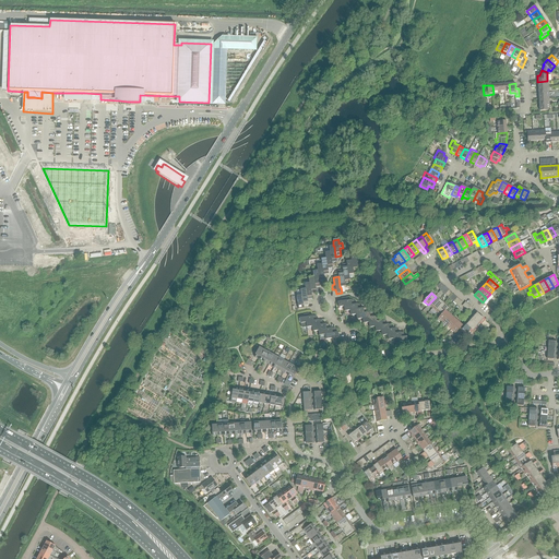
[(439,300),(436,297),(428,305),(432,308),(439,300)]
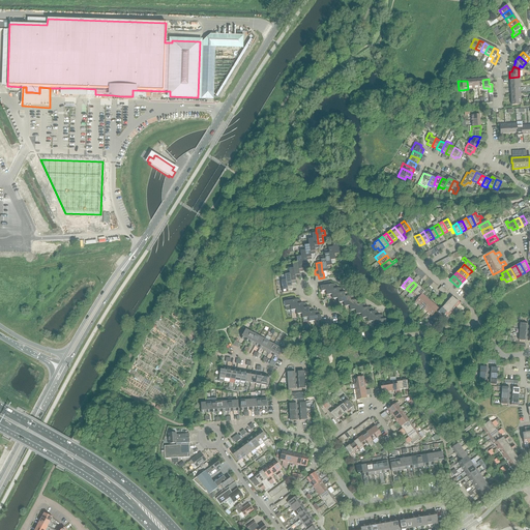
[(335,289),(335,284),(328,285),(328,283),(323,283),(324,286),(321,286),(320,286),(321,291),(326,291),(325,290),(335,289)]
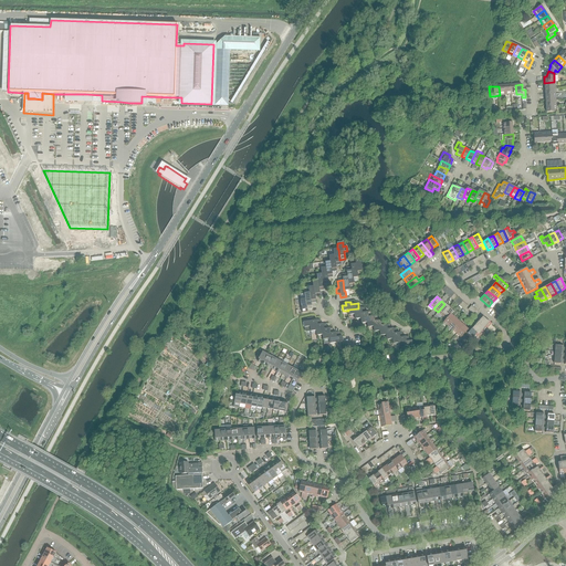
[(438,312),(442,316),(449,307),(444,304),(438,312)]
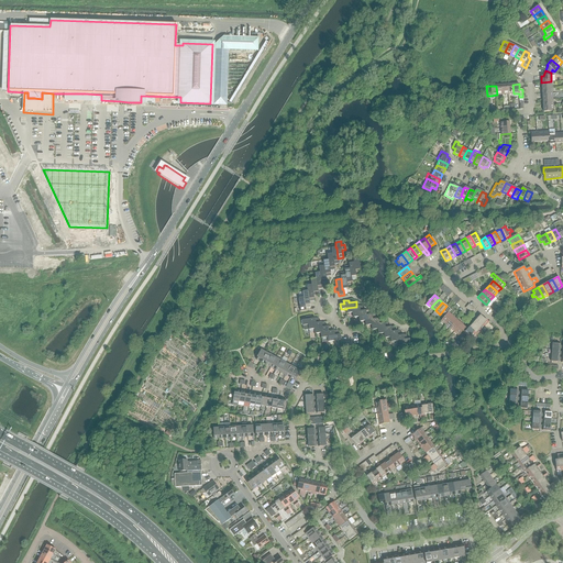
[(451,310),(446,306),(440,315),(443,318),(449,312),(449,313),(451,310)]
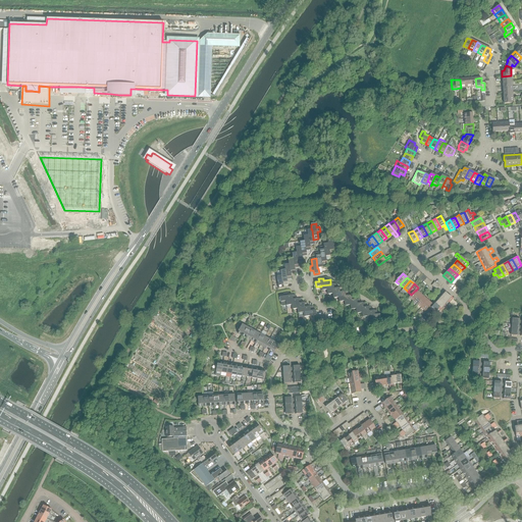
[(409,298),(413,301),(420,294),(416,291),(416,290),(411,295),(409,298)]
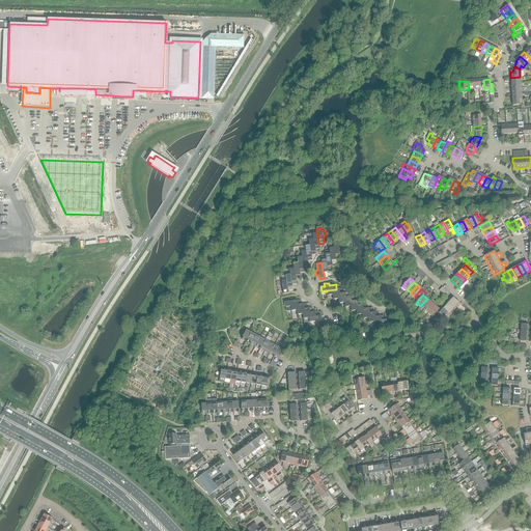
[(452,297),(449,301),(457,308),(460,304),(452,297)]
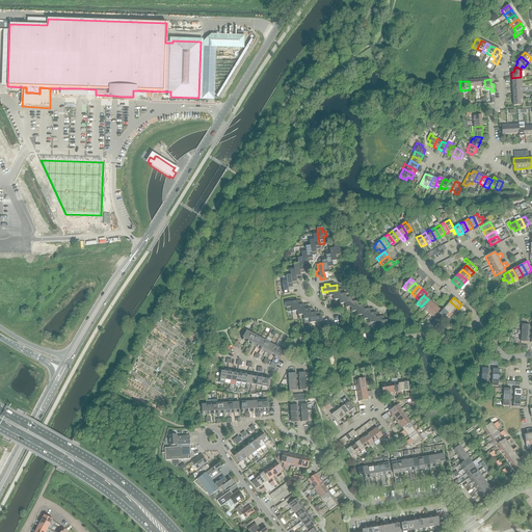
[(301,306),(301,304),(300,300),(294,301),(293,298),(289,299),(289,302),(285,302),(286,308),(291,307),(301,306)]
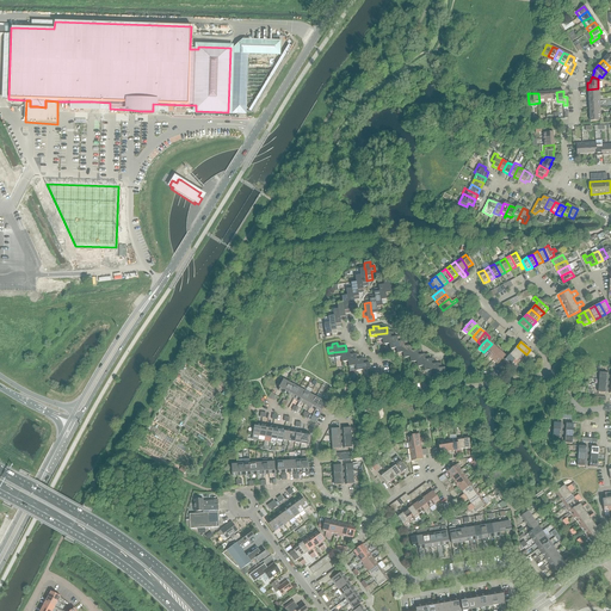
[(495,347),(492,344),(483,352),(488,357),(495,347)]
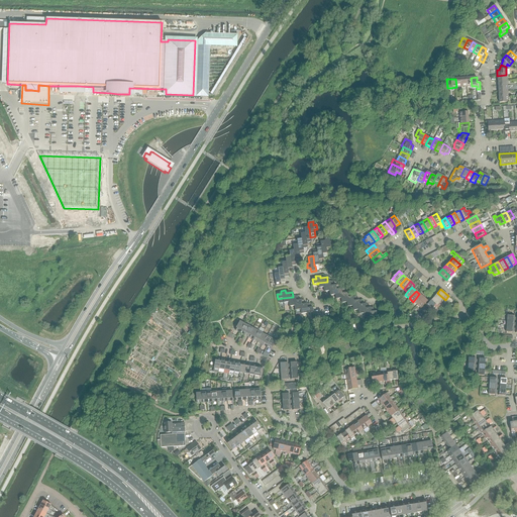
[(434,297),(441,304),(445,300),(437,293),(434,297)]
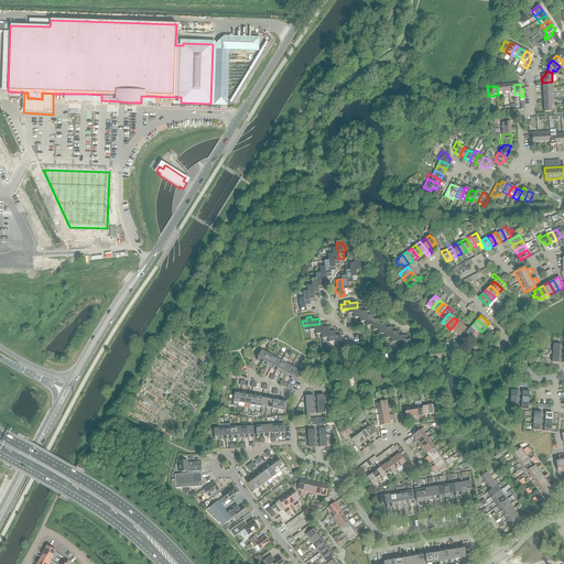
[(451,329),(455,333),(462,324),(457,321),(451,329)]
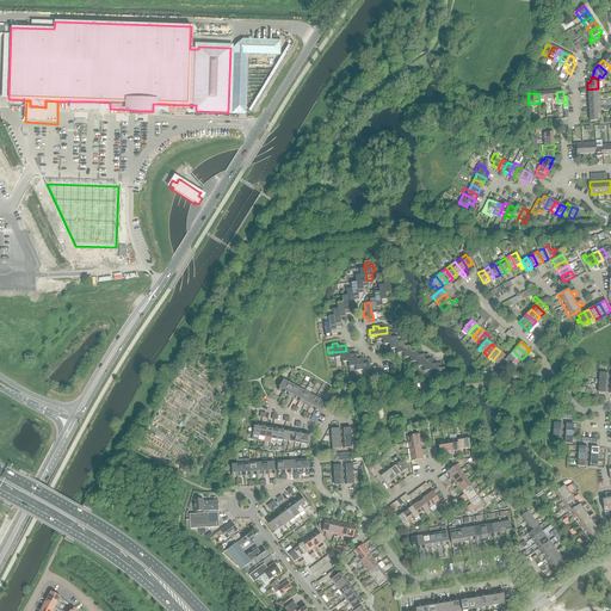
[(505,356),(500,351),(493,360),(498,365),(505,356)]
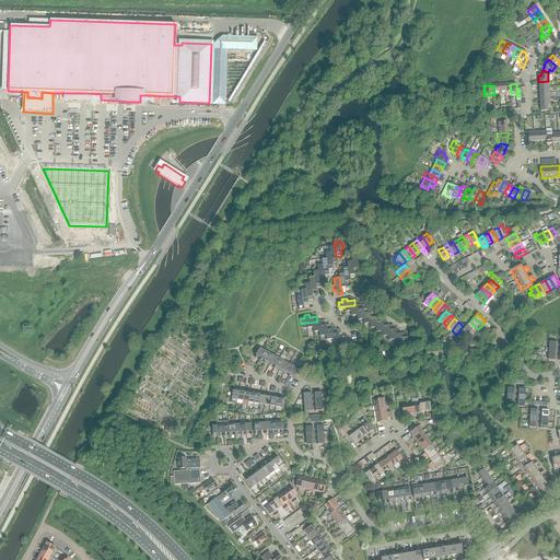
[(470,322),(466,326),(475,334),(478,329),(470,322)]
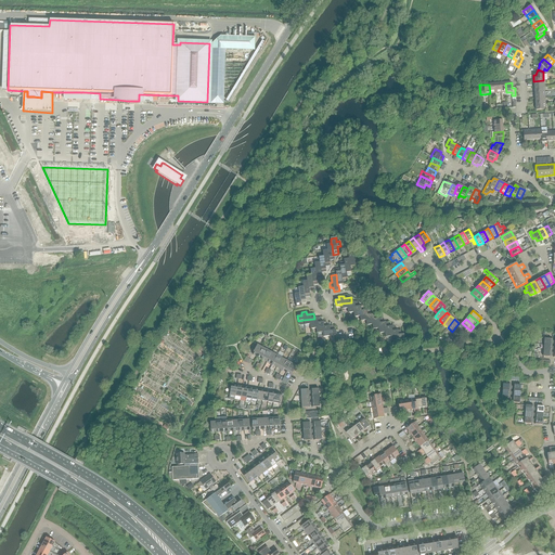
[(461,330),(459,332),(462,336),(465,333),(466,335),(470,331),(462,323),(459,327),(461,330)]
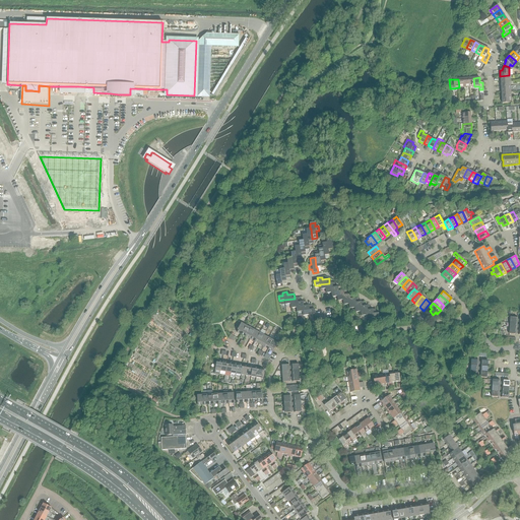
[(236,332),(241,334),(246,326),(239,322),(237,327),(239,328),(236,332)]
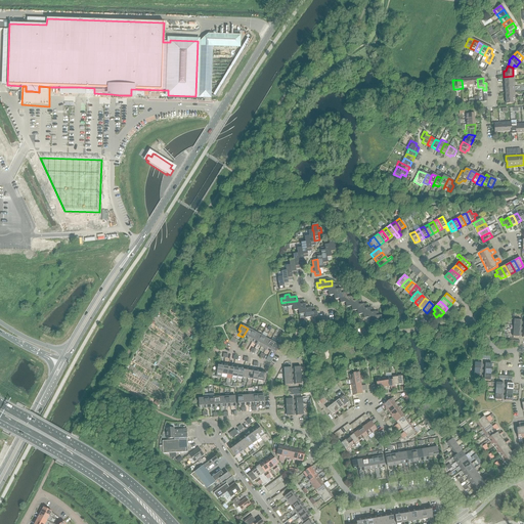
[(248,329),(243,337),(247,340),(252,331),(248,329)]
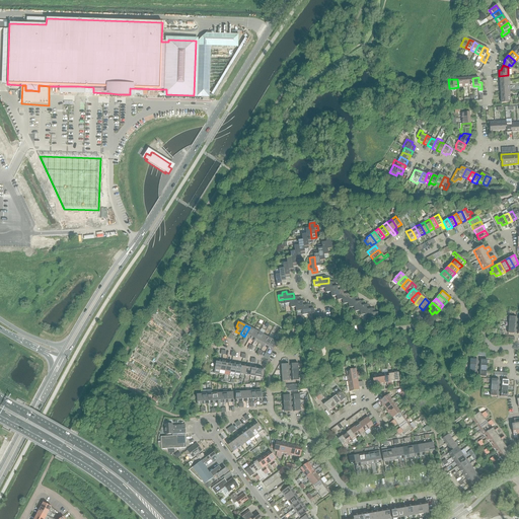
[(244,337),(249,339),(254,329),(249,327),(244,337)]
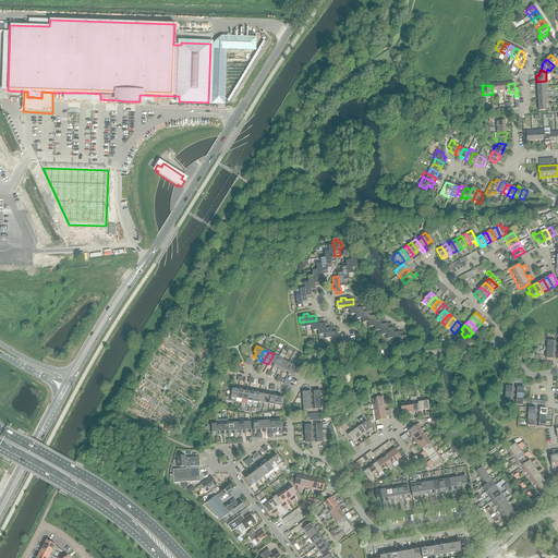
[(273,366),(278,358),(274,354),(268,364),(273,366)]
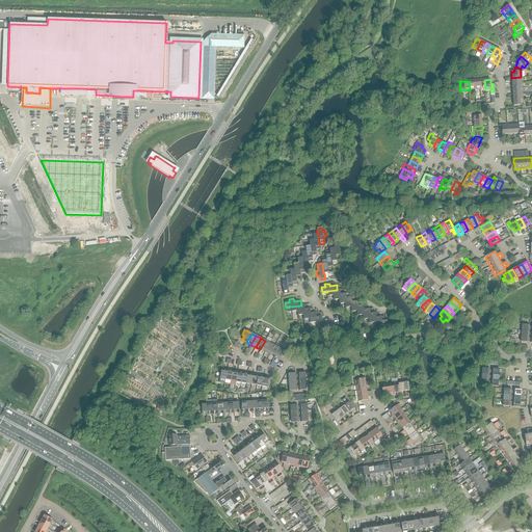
[(260,349),(265,352),(270,343),(265,341),(260,349)]
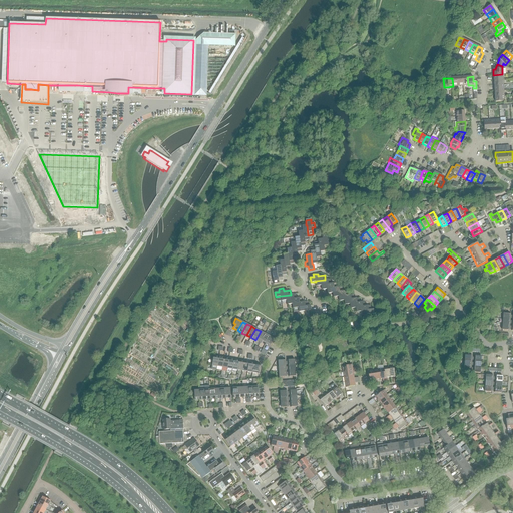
[(265,334),(261,331),(255,340),(260,342),(265,334)]
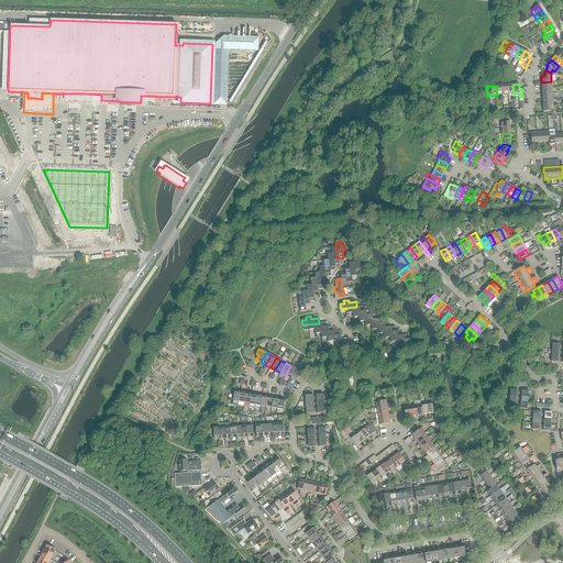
[(285,375),(290,378),(296,368),(290,366),(285,375)]
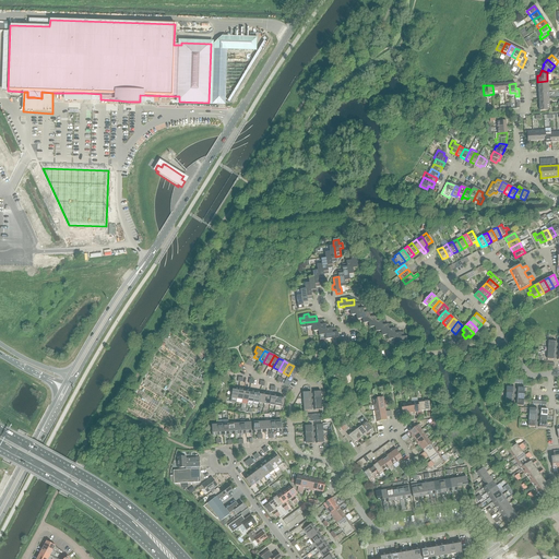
[(295,364),(294,366),(288,376),(294,378),(296,372),(298,369),(299,367),(295,364)]
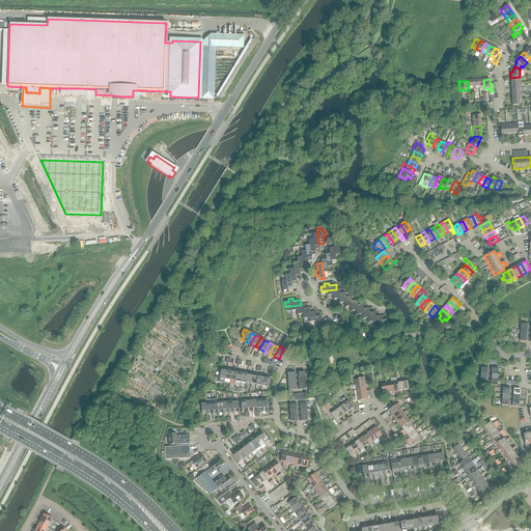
[(346,399),(342,402),(348,411),(353,408),(346,399)]
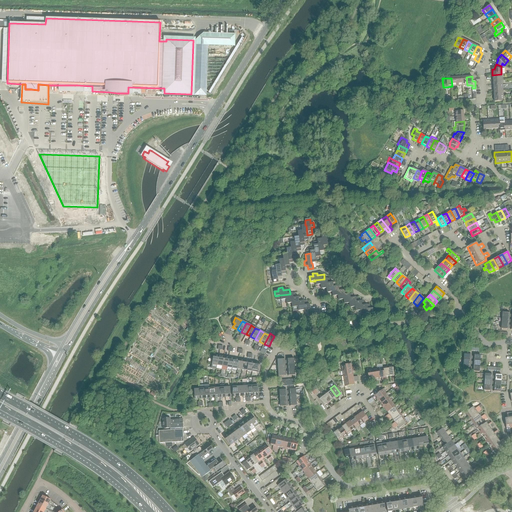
[(332,399),(336,396),(330,388),(326,391),(332,399)]
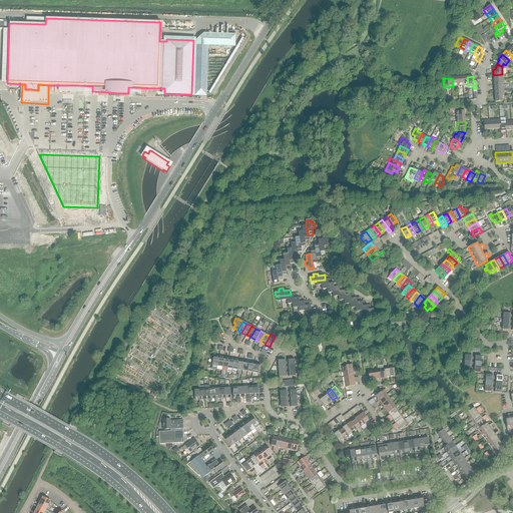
[(379,401),(387,395),(384,390),(375,396),(379,401)]
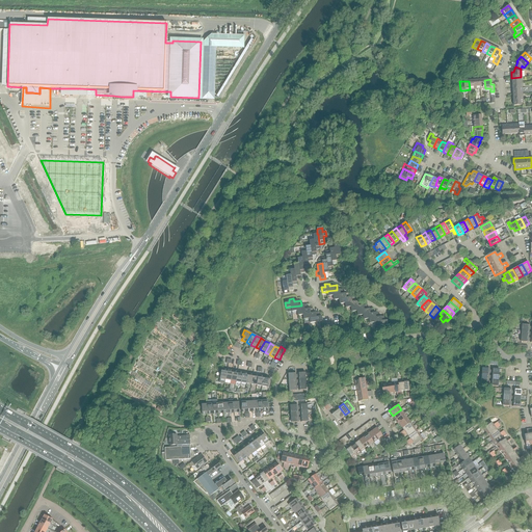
[(339,406),(335,409),(341,418),(345,415),(339,406)]
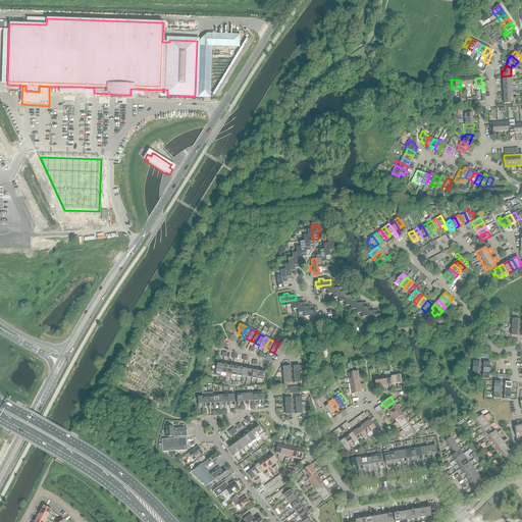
[(330,414),(334,410),(328,402),(324,405),(330,414)]
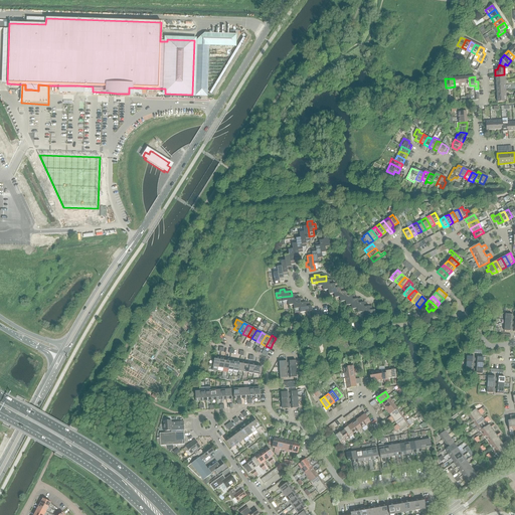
[(380,402),(383,406),(391,400),(388,396),(380,402)]
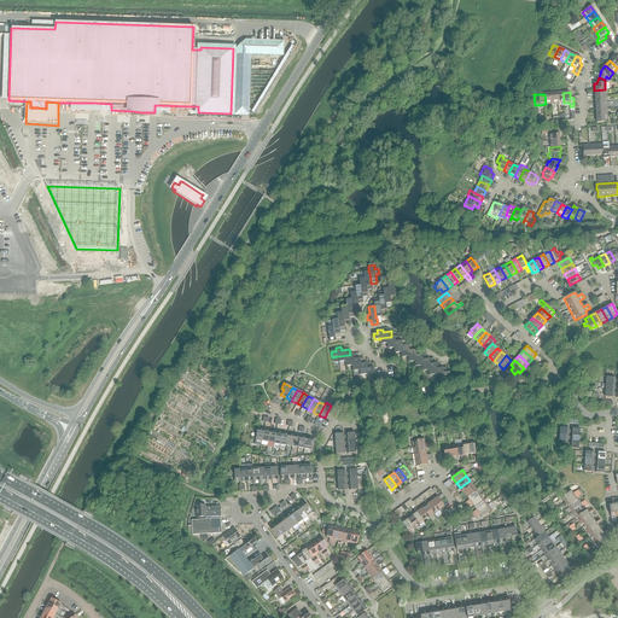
[(473,485),(470,481),(460,488),(464,493),(473,485)]
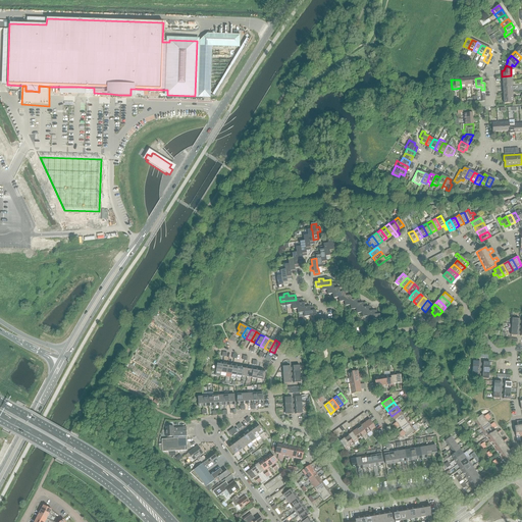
[(392,416),(395,420),(403,414),(400,410),(392,416)]
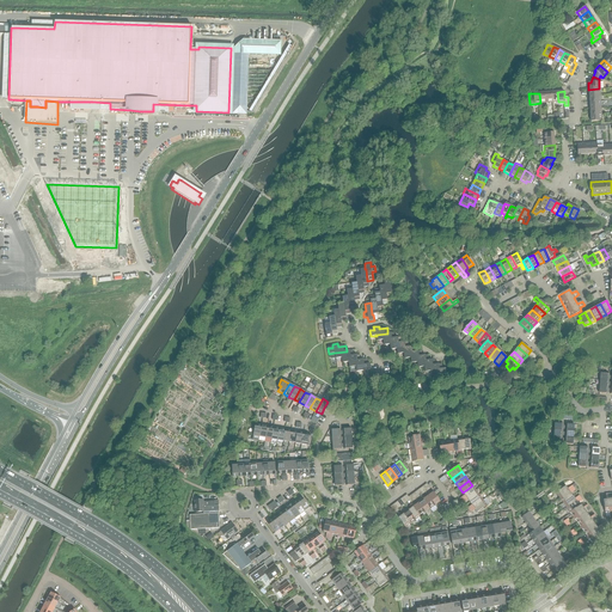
[(476,490),(472,485),(463,493),(464,495),(460,499),(461,501),(476,490)]
